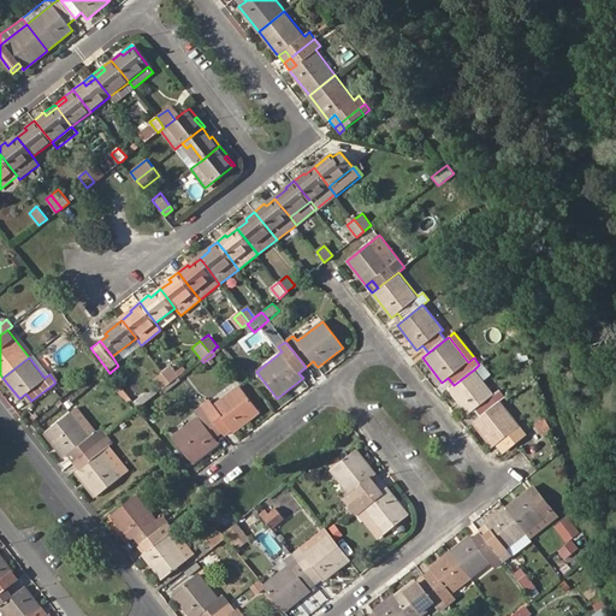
[(179,377),(172,367),(163,373),(170,384),(179,377)]
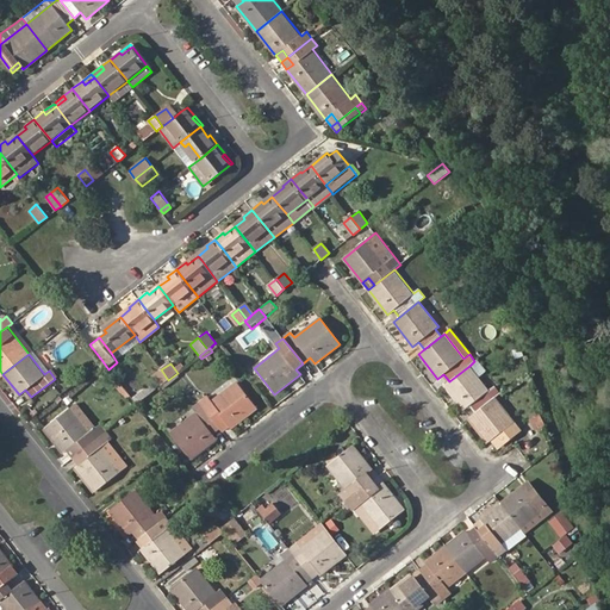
[(496,398),(500,393),(495,386),(489,390),(470,366),(449,381),(443,386),(462,411),(470,405),(475,414),(496,398)]
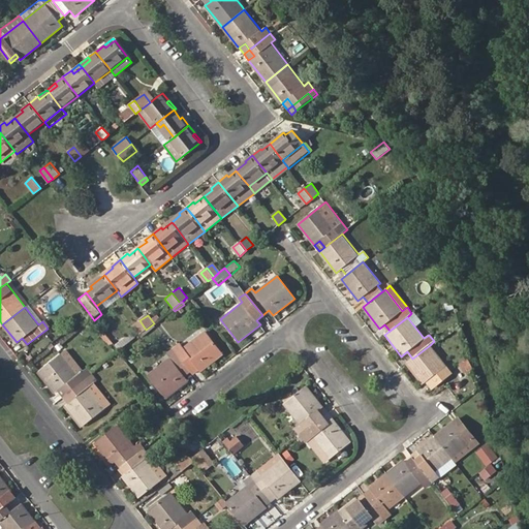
[(139,335),(146,330),(139,320),(132,327),(139,335)]
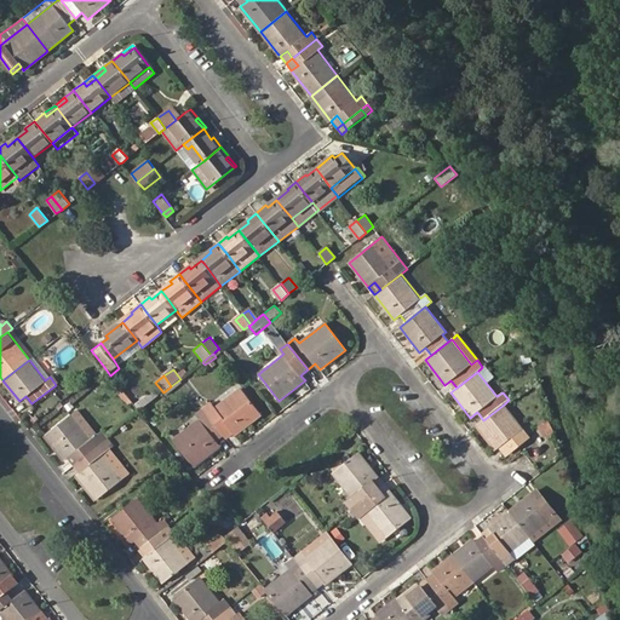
[(164,392),(166,396),(183,383),(181,379),(171,386),(164,392)]
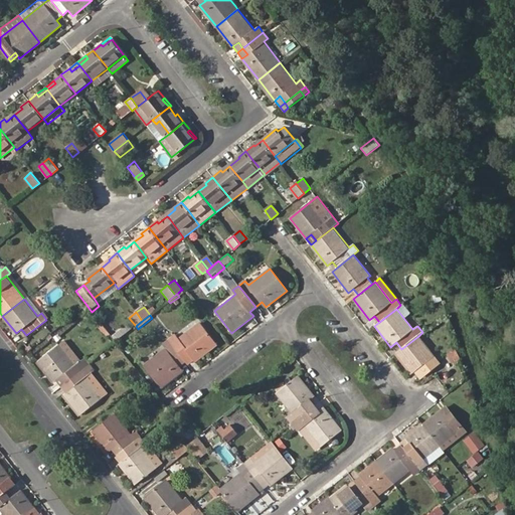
[(195,361),(216,345),(199,323),(178,339),(175,335),(169,339),(172,343),(185,361),(191,356),(194,360),(195,361)]
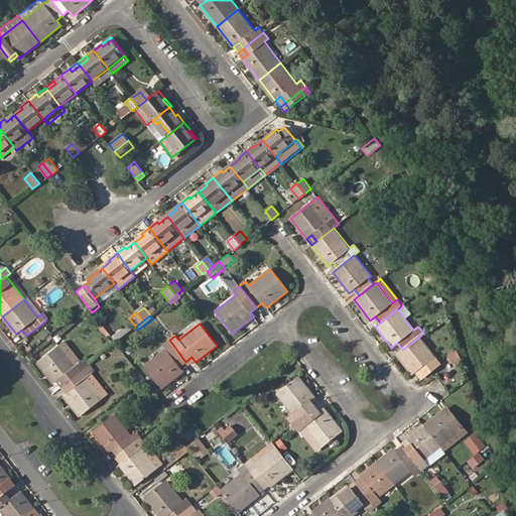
[(423,376),(439,363),(419,337),(402,350),(397,354),(412,375),(418,370),(423,376)]
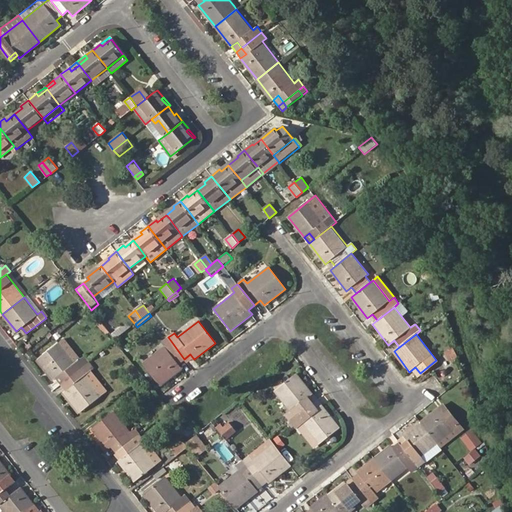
[(182,369),(179,364),(184,359),(171,341),(168,337),(162,342),(165,347),(144,363),(161,385),(182,369)]
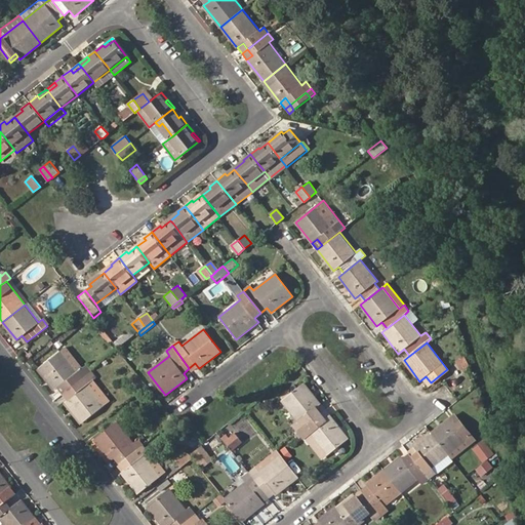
[(82,368),(66,347),(61,351),(77,372),(82,368)]
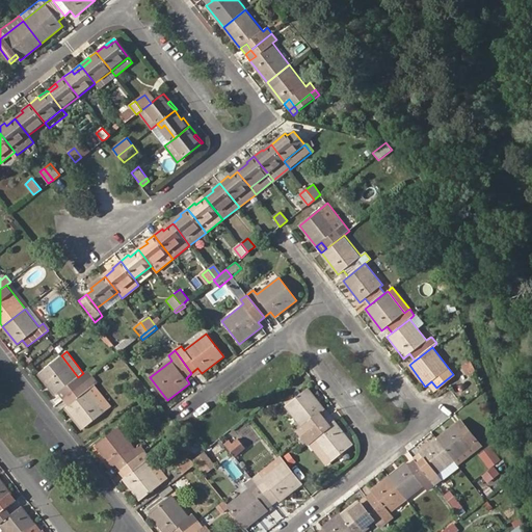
[(83,373),(78,377),(61,355),(40,372),(56,394),(61,390),(67,396),(87,379),(83,373)]
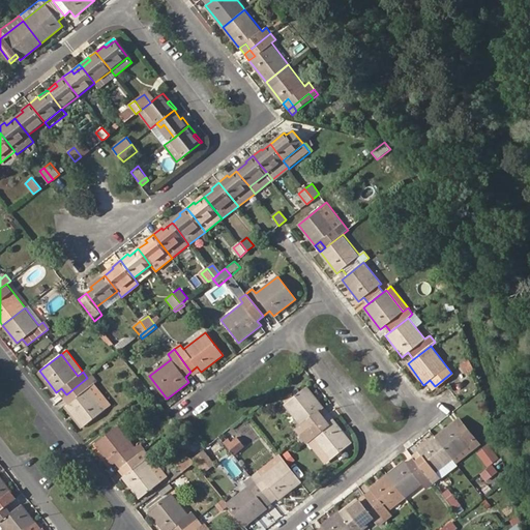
[(464,375),(470,374),(467,363),(462,364),(464,375)]
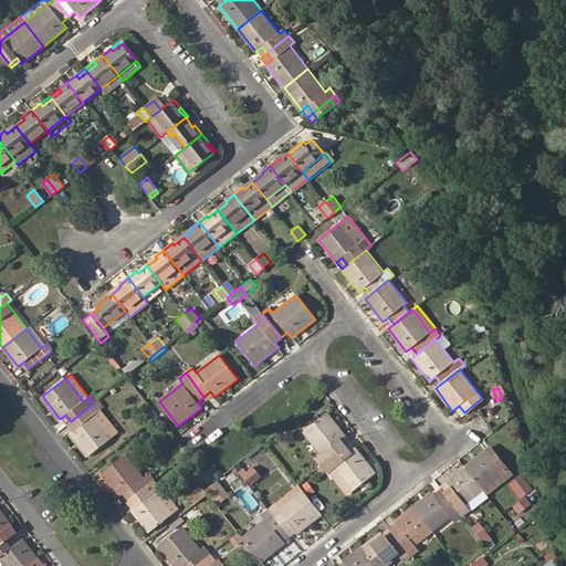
[(203,397),(207,400),(213,396),(210,391),(203,397)]
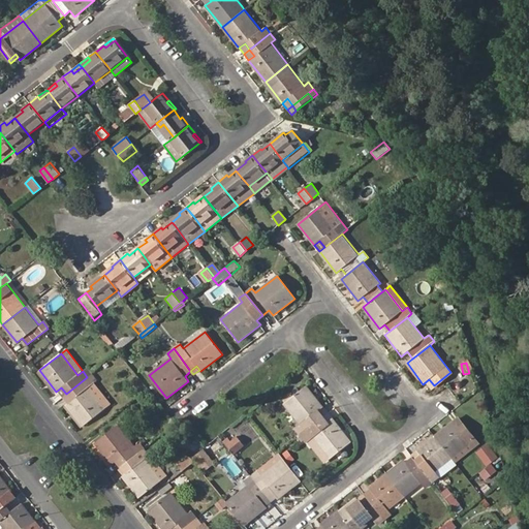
[(92,373),(88,367),(83,371),(87,377),(92,373)]
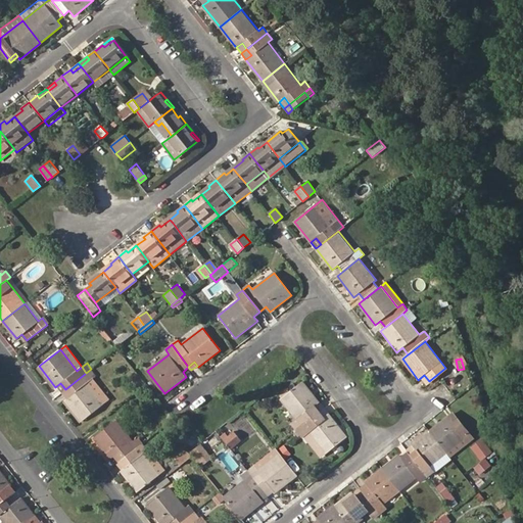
[(93,377),(96,375),(91,369),(86,373),(91,379),(93,377)]
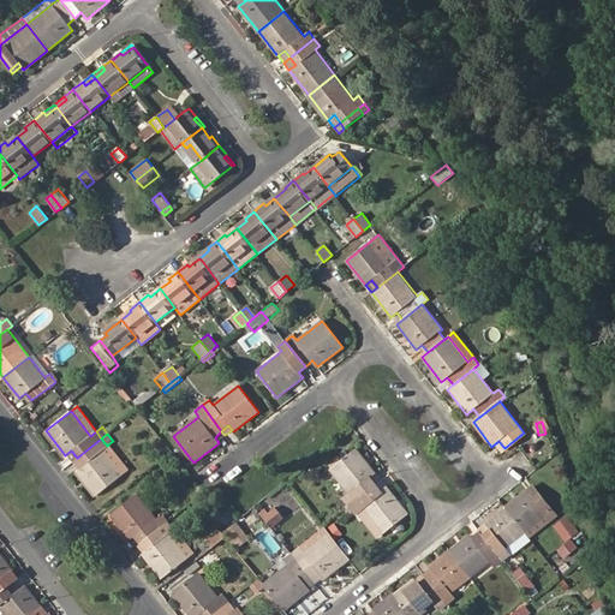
[(96,496),(123,476),(102,449),(107,446),(101,439),(77,458),(83,465),(76,470),(96,496)]
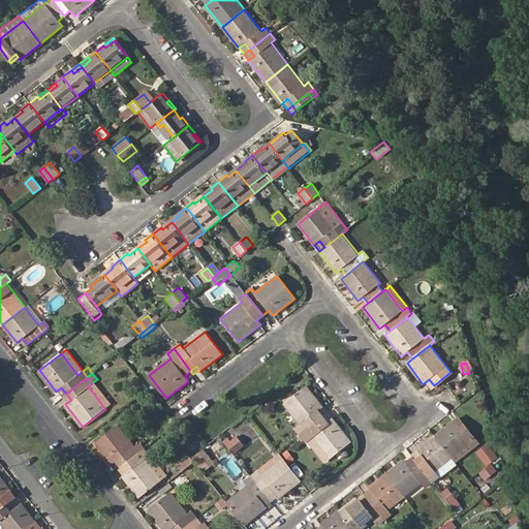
[(105,409),(111,404),(94,381),(92,383),(88,386),(105,409)]
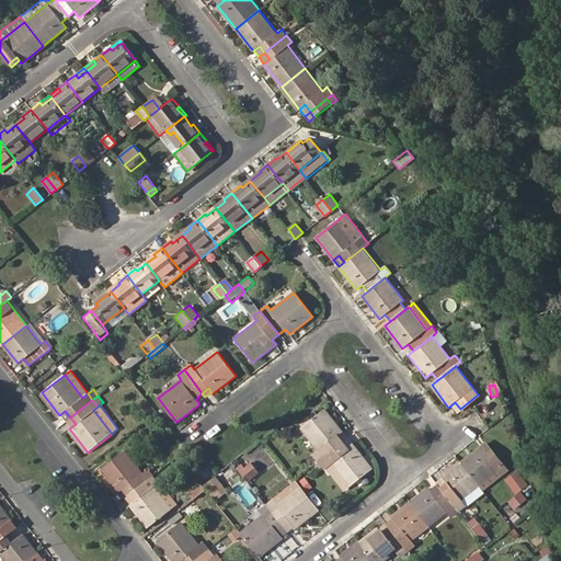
[(342,444),(336,436),(343,432),(324,409),(301,427),(319,450),(315,455),(320,461),(342,444)]
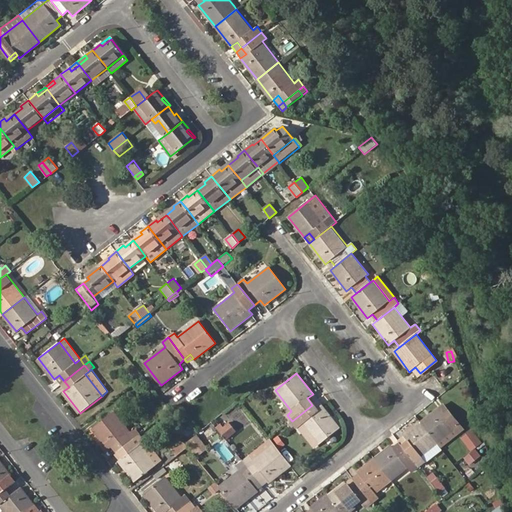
[(312,405),(317,400),(313,394),(307,398),(312,405)]
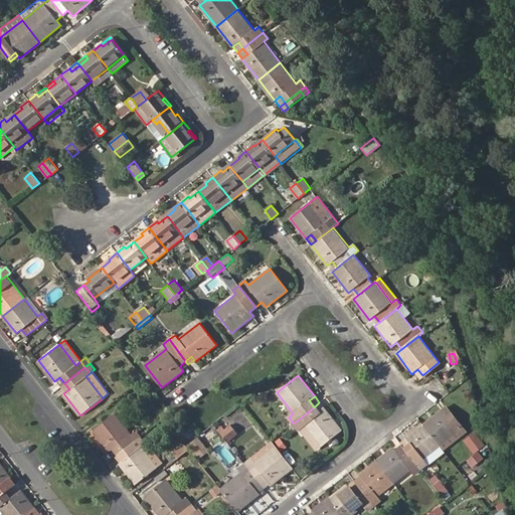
[(324,408),(319,402),(314,407),(318,413),(324,408)]
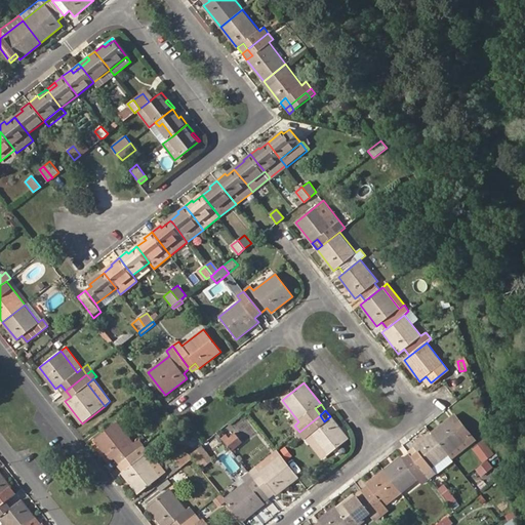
[(459,420),(454,414),(449,418),(453,426),(459,420)]
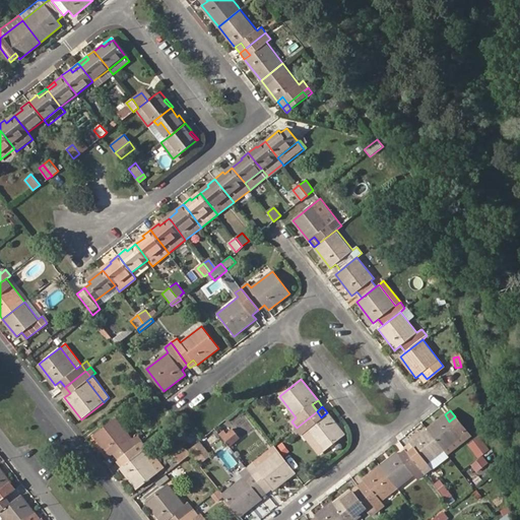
[(322,451),(344,434),(327,412),(321,417),(317,411),(297,428),(291,432),(296,437),(301,433),(306,430),(322,451)]
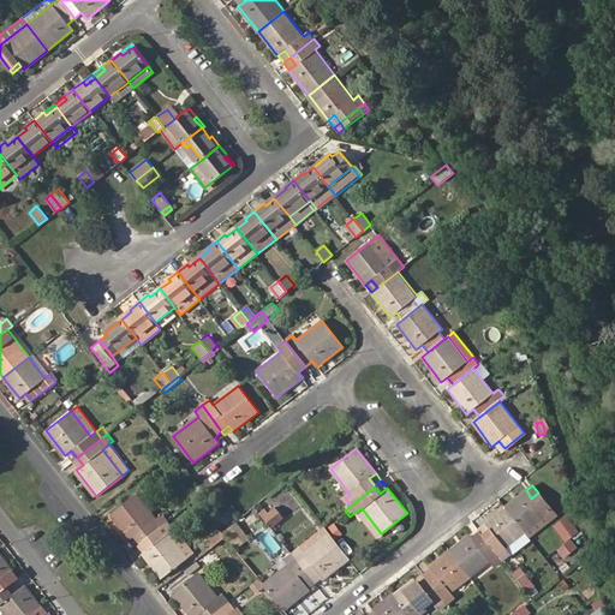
[(549,523),(556,517),(538,493),(531,499),(526,490),(506,507),(526,532),(533,526),(545,518),(549,523)]
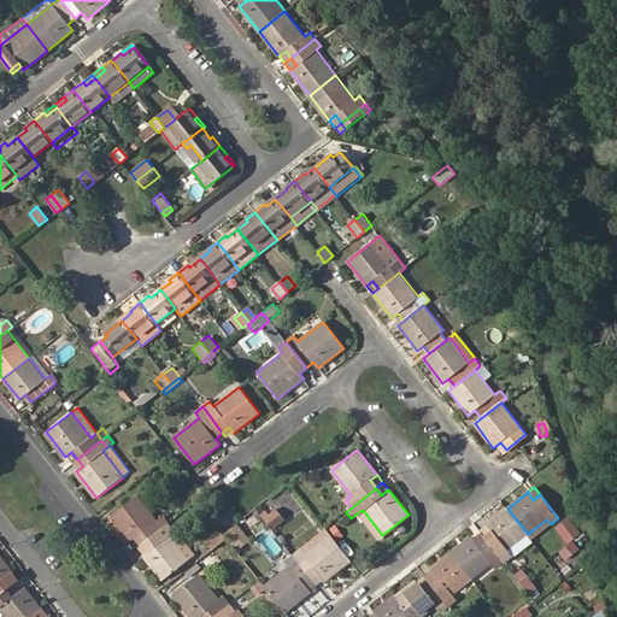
[(130,541),(136,538),(141,544),(168,523),(162,517),(157,521),(137,495),(111,516),(130,541)]
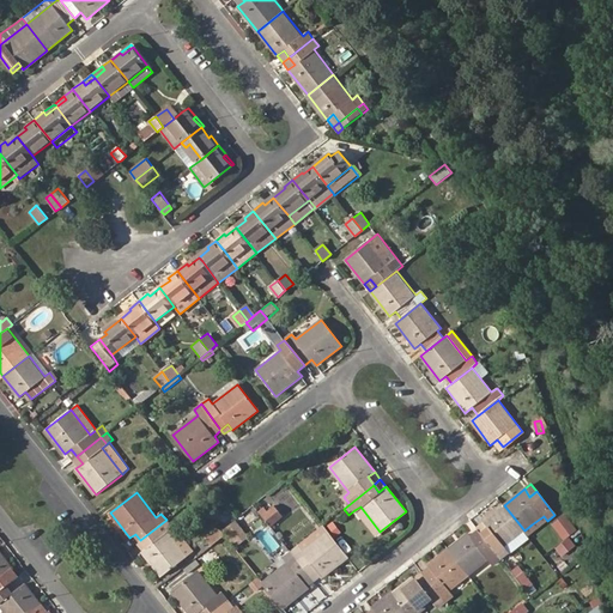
[(234,520),(236,517),(224,501),(208,514),(213,522),(218,527),(220,530),(234,520)]
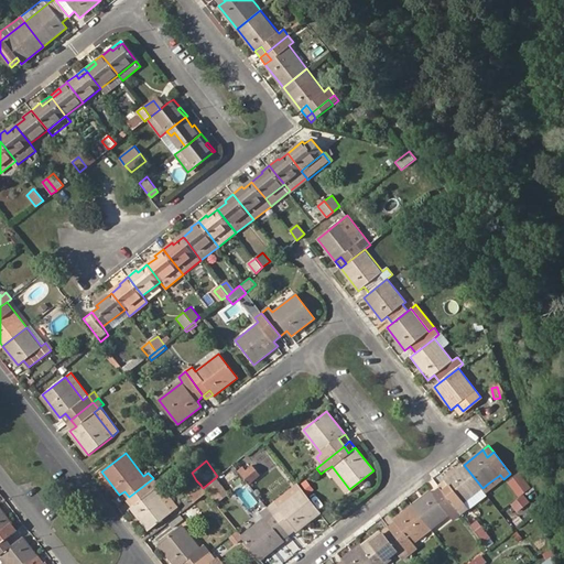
[(467,508),(463,503),(483,488),(464,465),(444,479),(449,486),(443,491),(461,513),(467,508)]
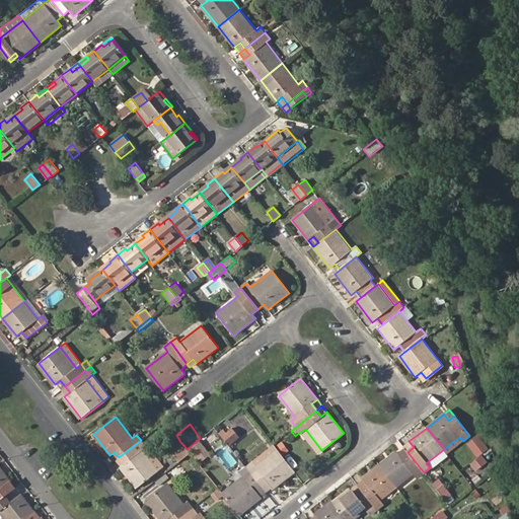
[(226,433),(222,437),(224,439),(233,432),(231,429),(226,433)]
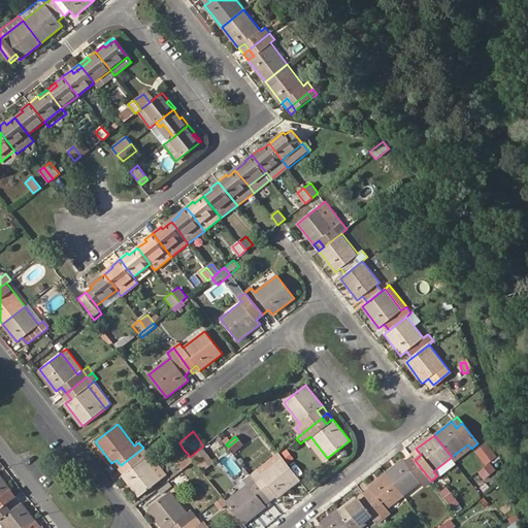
[(323,461),(327,458),(310,436),(305,439),(323,461)]
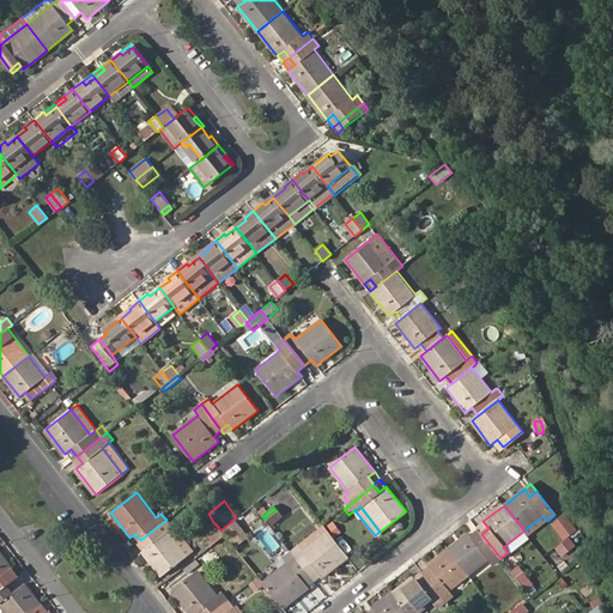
[(265,519),(271,527),(281,517),(275,510),(265,519)]
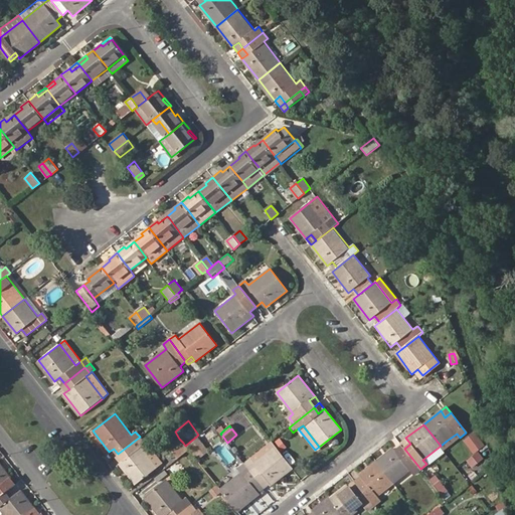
[(478,448),(482,445),(474,434),(470,437),(478,448)]
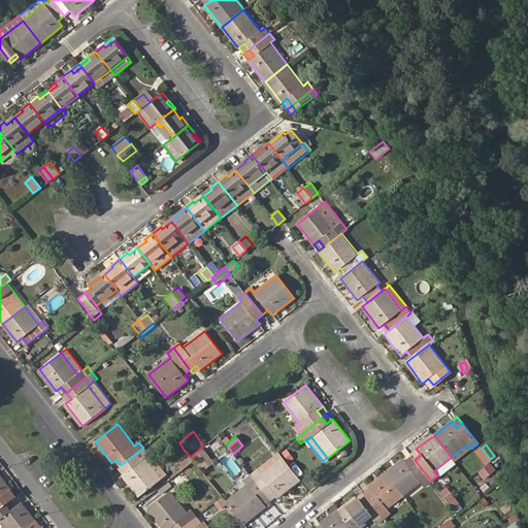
[(138,497),(161,480),(144,458),(149,455),(143,448),(121,465),(126,472),(122,475),(126,482),(138,497)]
